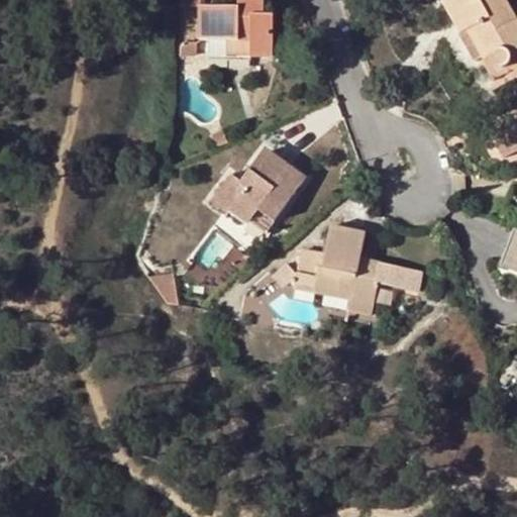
[(238,0),(238,7),(239,14),(264,14),(264,0),(238,0)]
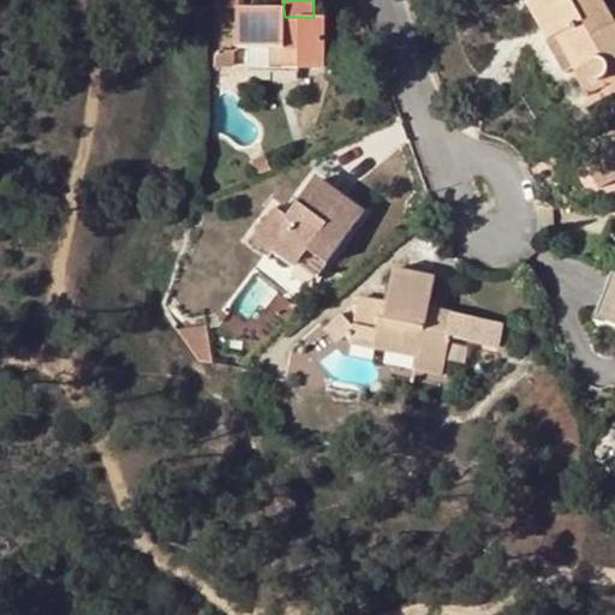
[(571,77),(574,73),(581,70),(586,78),(579,83),(585,94),(603,84),(601,78),(604,76),(607,73),(608,70),(607,66),(607,63),(614,58),(614,22),(602,0),(529,0),(571,77)]
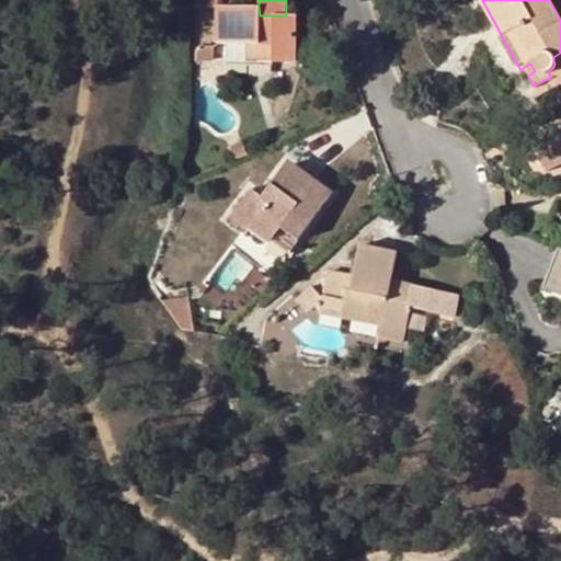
[(259,8),(221,8),(218,8),(217,43),(227,43),(272,44),(272,61),(295,61),(296,16),(286,15),(260,15),(259,8)]
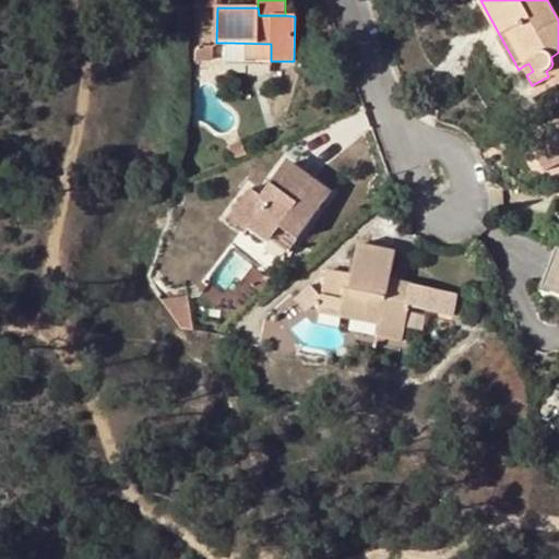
[(271,44),(226,43),(226,61),(271,61),(271,44)]
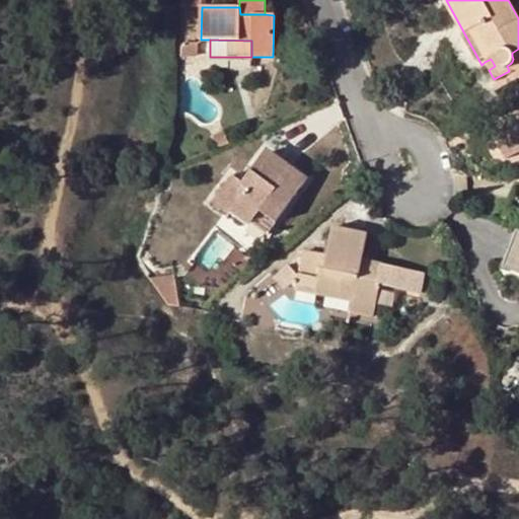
[(180,43),(179,55),(196,55),(196,43),(180,43)]
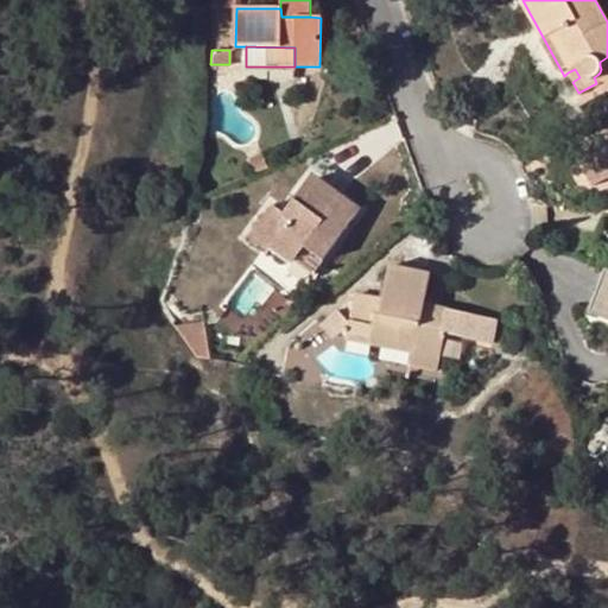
[(575,69),(568,73),(572,82),(580,77),(575,69)]
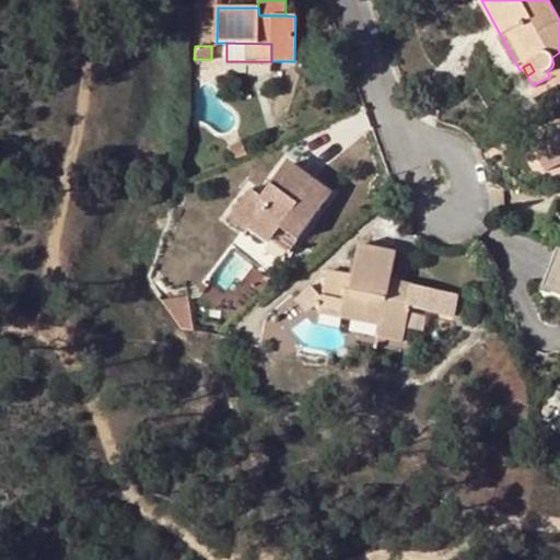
[(559,129),(533,143),(546,171),(559,163),(559,129)]
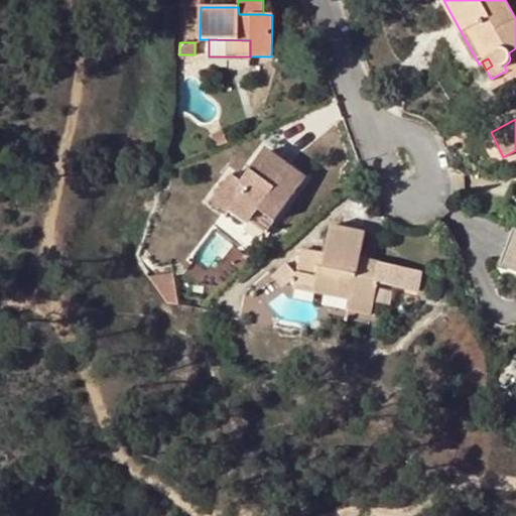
[(211,134),(215,147),(227,142),(221,130),(211,134)]
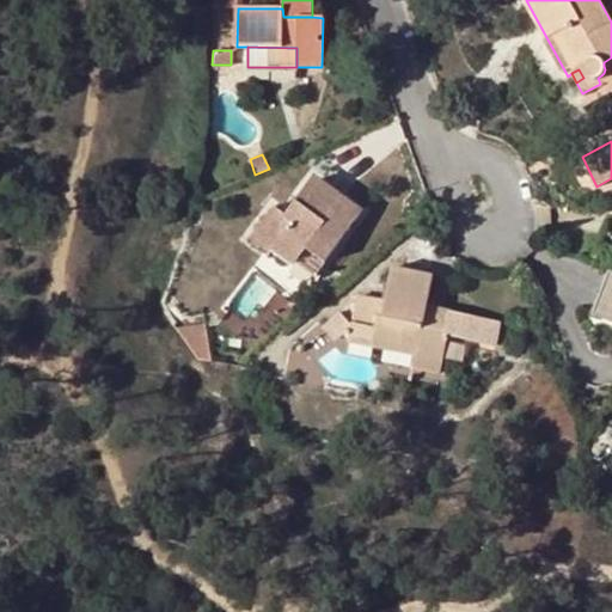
[(312,177),(307,183),(311,182),(314,183),(319,187),(320,190),(320,193),(319,195),(335,204),(341,197),(312,177)]
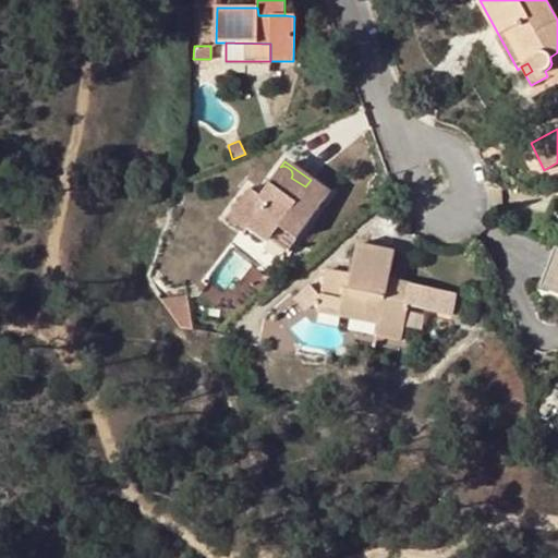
[(283,166),(280,167),(259,196),(250,189),(227,218),(246,232),(250,227),(286,253),(328,193),(311,180),(305,186),(291,178),(292,176),(292,173),(291,170),(287,167),(283,166)]
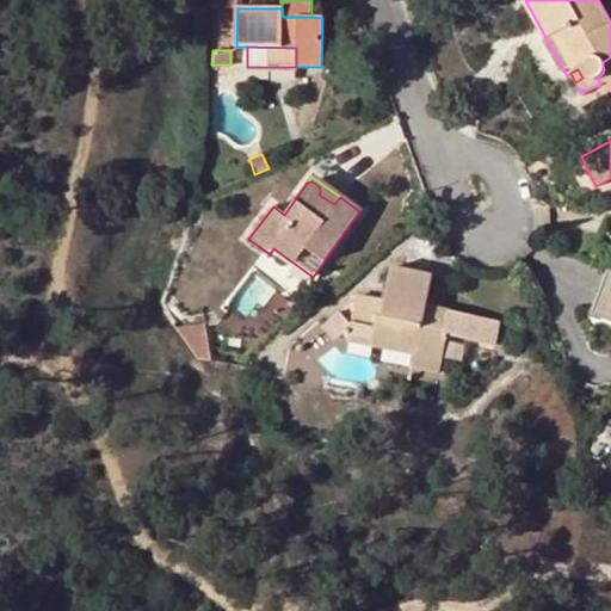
[(610,215),(608,215),(599,244),(610,247),(610,215)]
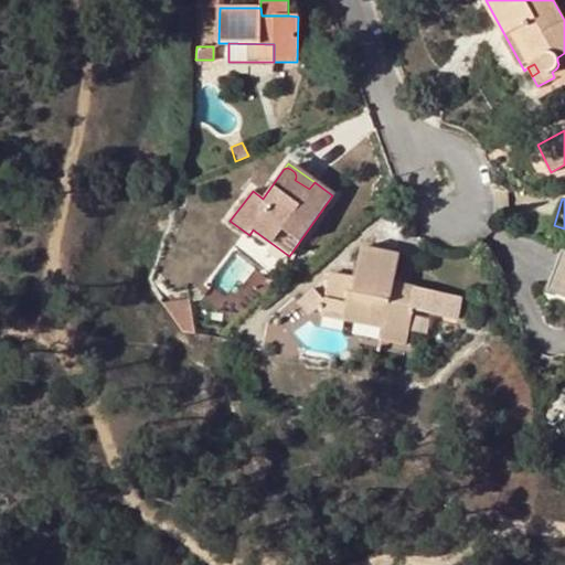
[(212,222),(196,206),(190,214),(204,230),(212,222)]
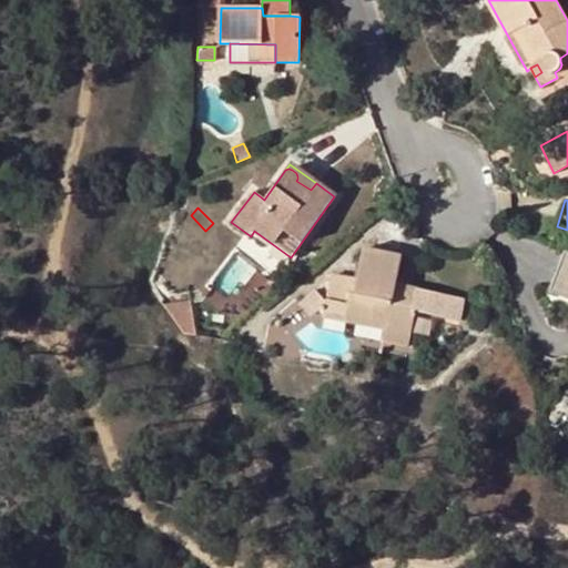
[(432,315),(437,293),(412,287),(409,293),(394,290),(396,283),(401,256),(362,249),(355,281),(353,294),(350,293),(345,313),(386,323),(385,331),(382,342),(407,347),(415,312),(432,315)]
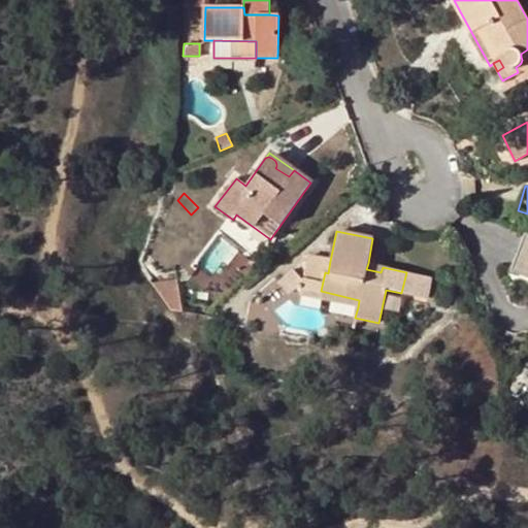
[(527,233),(514,271),(527,275),(527,233)]
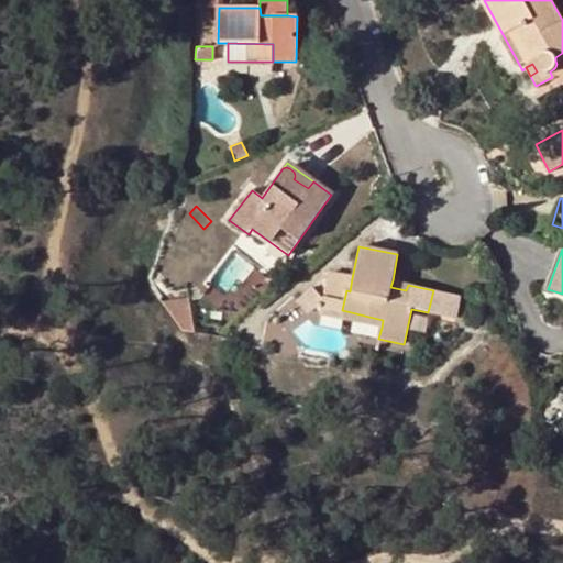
[(352,278),(328,273),(311,289),(322,306),(342,310),(346,290),(350,291),(352,278)]
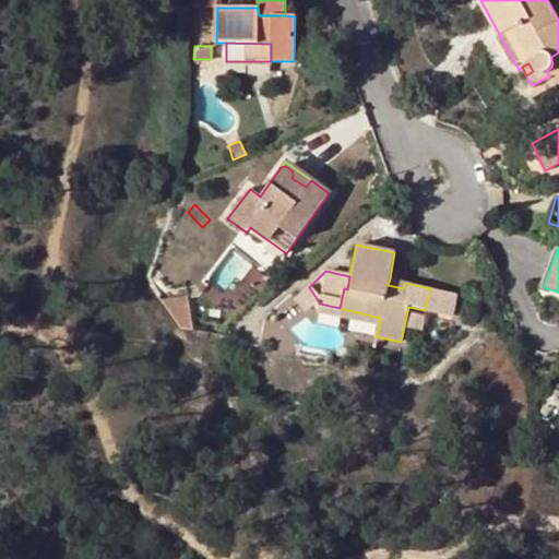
[(403,288),(405,283),(390,278),(388,285),(403,288)]
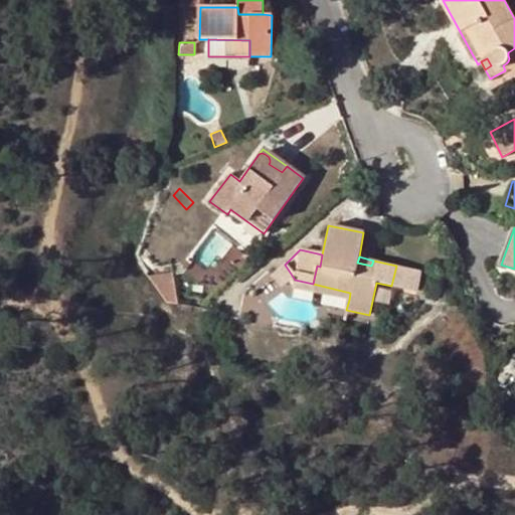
[(295,280),(285,265),(276,273),(287,285),(295,280)]
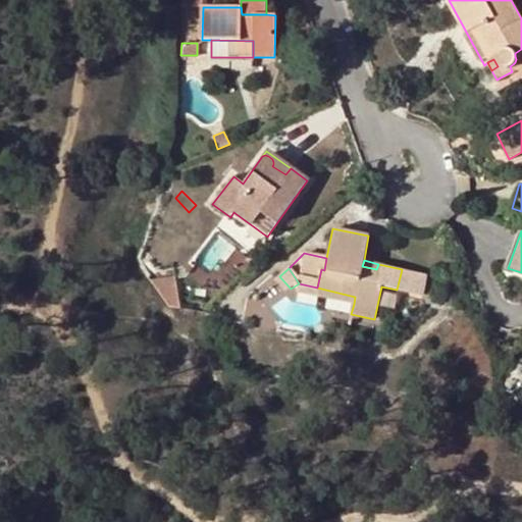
[(423,274),(402,269),(397,290),(419,295),(423,274)]
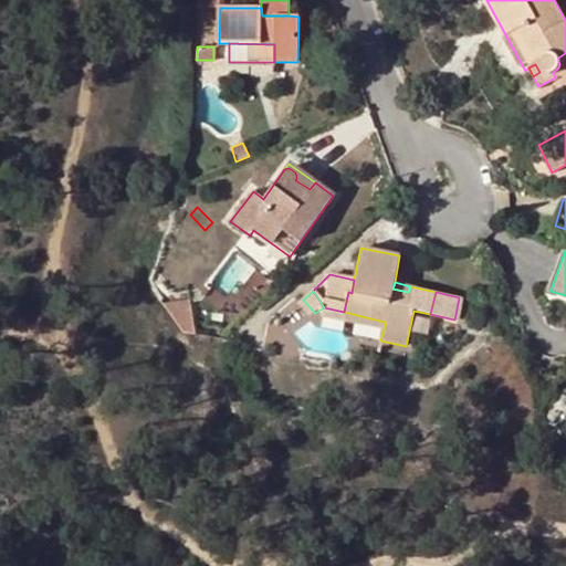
[(190,300),(163,304),(184,332),(197,334),(190,300)]
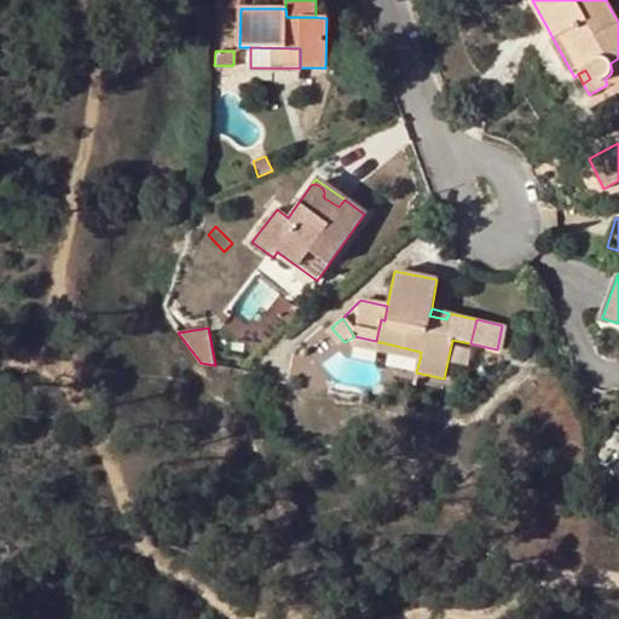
[(374,351),(420,360),(421,352),(376,341),(374,351)]
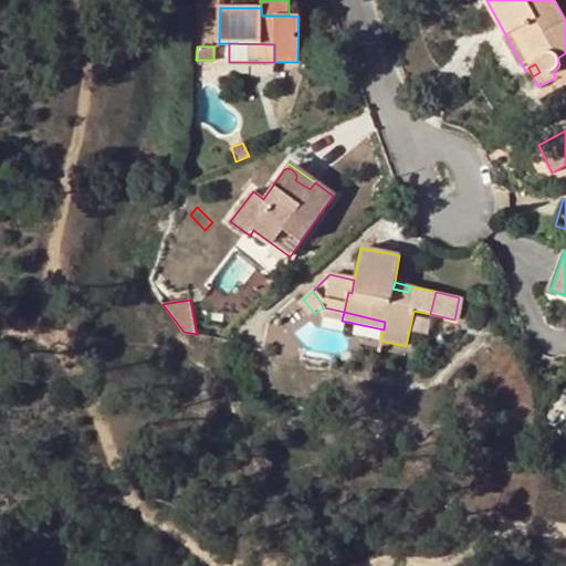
All buildings are outlined.
